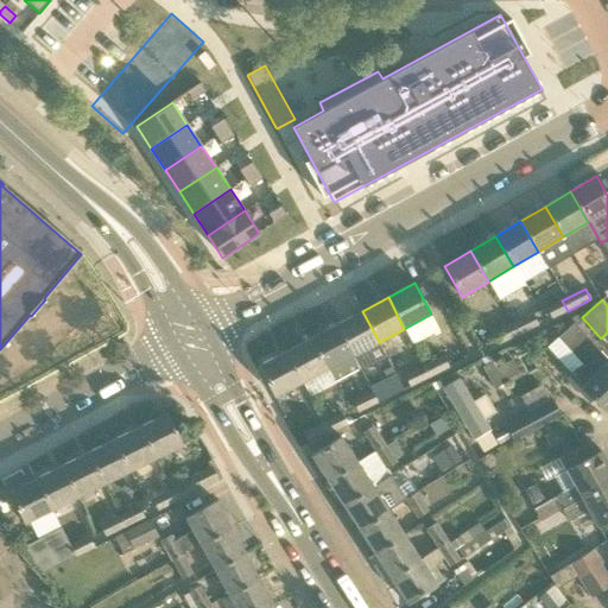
[(552,318),(568,311),(562,301),(546,308),(552,318)]
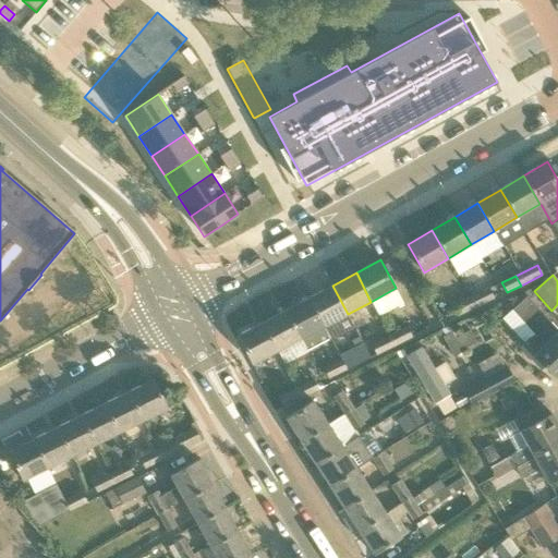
[(310,298),(324,326),(323,327),(329,339),(353,326),(348,314),(332,286),(310,298)]
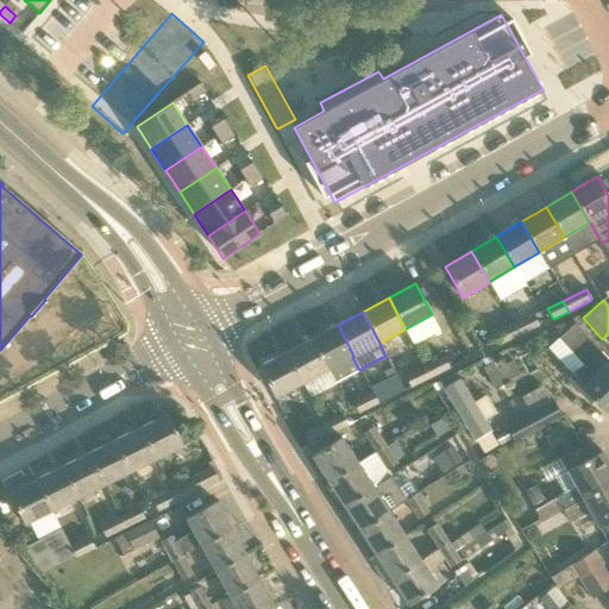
[(512,326),(516,337),(539,326),(534,315),(512,326)]
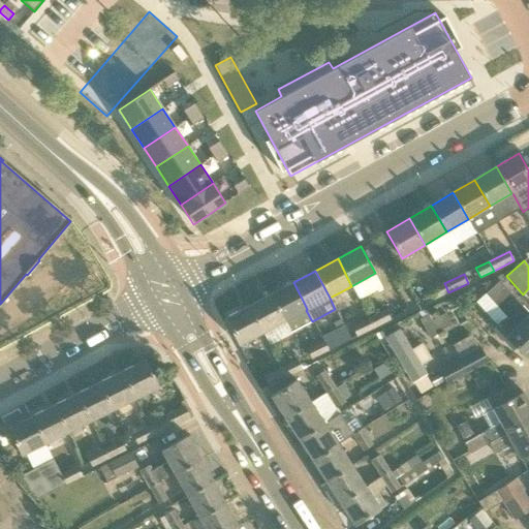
[(506,317),(502,320),(494,329),(507,344),(511,341),(528,360),(528,313),(499,281),(486,294),(506,317)]
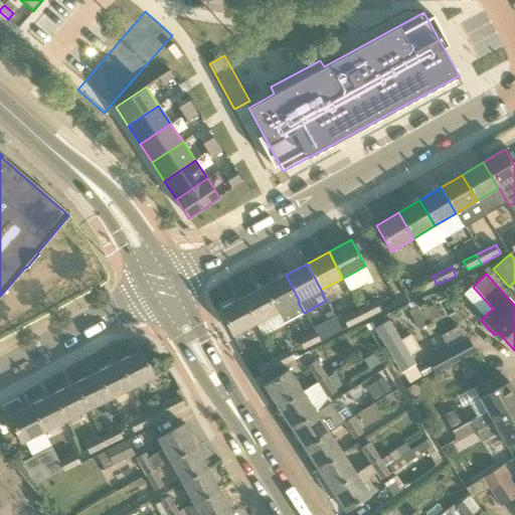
[(298,302),(299,301),(286,275),(264,286),(284,325),(284,324),(304,313),(298,302)]
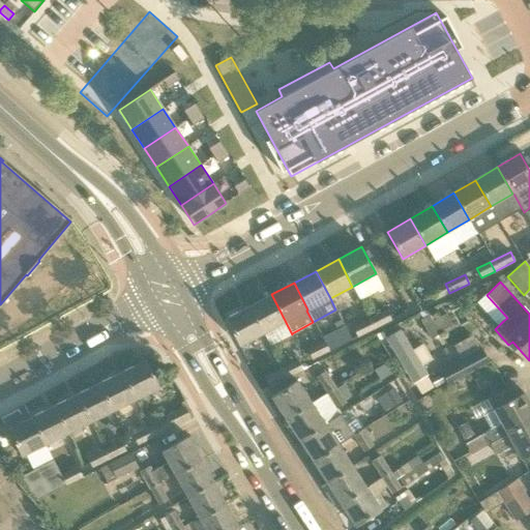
[(436,300),(449,293),(445,284),(431,291),(436,300)]
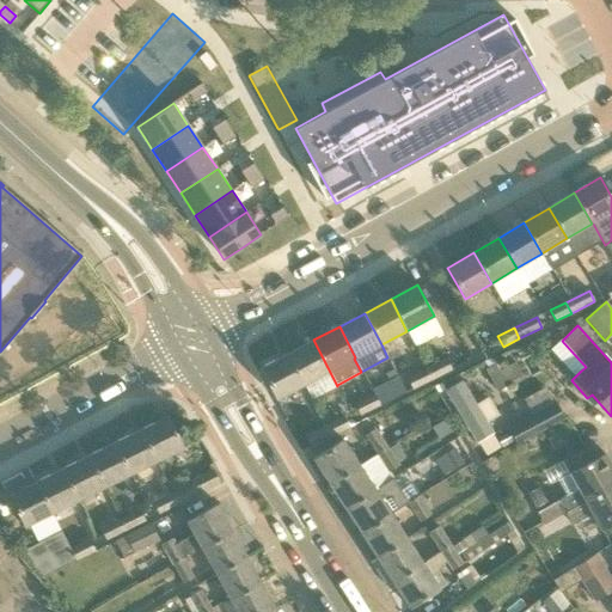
[(311,399),(337,386),(313,340),(287,354),(304,385),(311,399)]
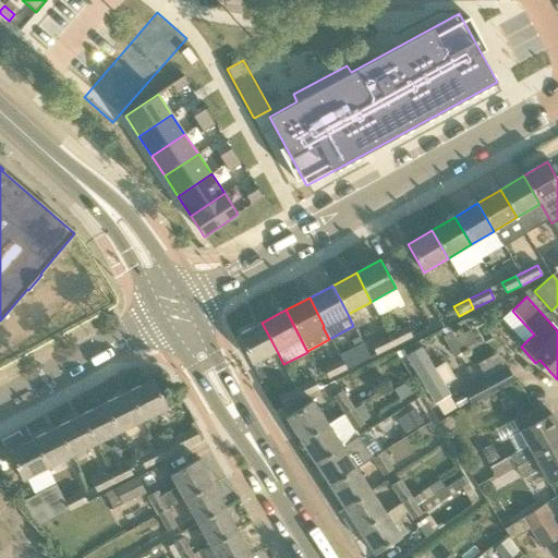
[(252,365),(277,351),(262,323),(237,336),(252,365)]
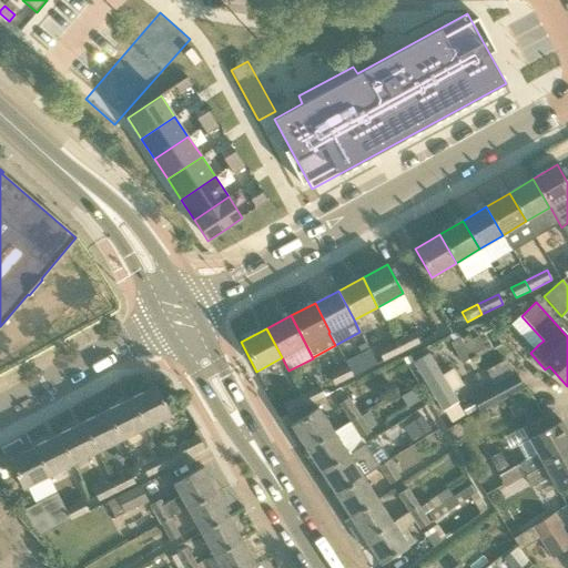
[(395,343),(401,353),(419,343),(415,334),(395,343)]
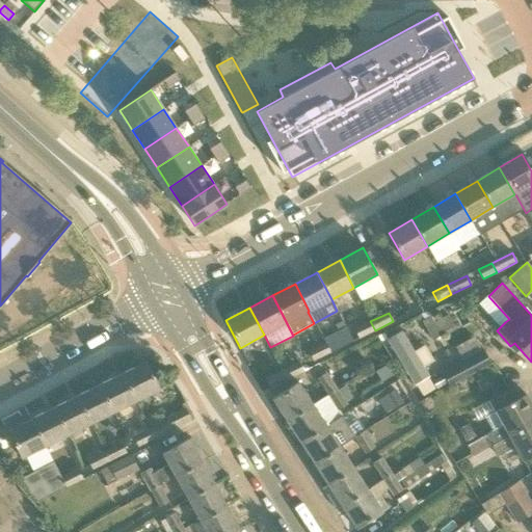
[(432,340),(441,336),(431,317),(422,322),(432,340)]
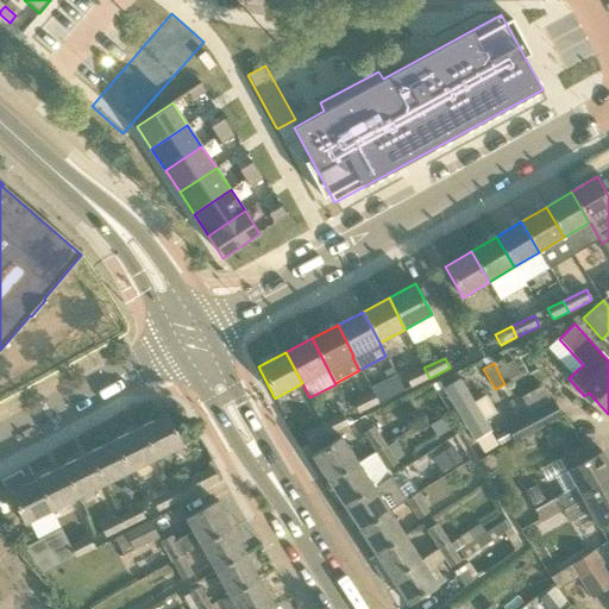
[(405,377),(410,387),(410,388),(429,378),(424,368),(405,377)]
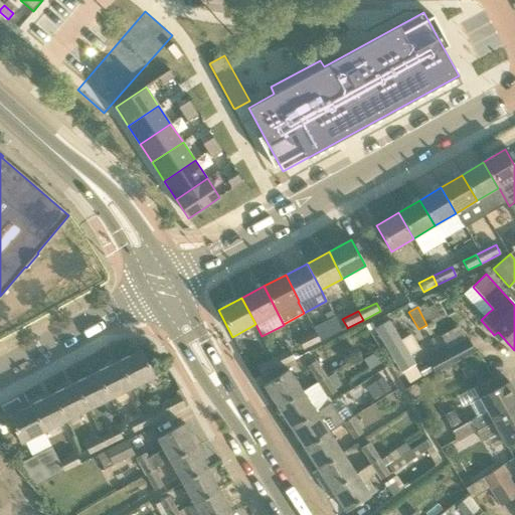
[(334,318),(328,321),(334,334),(336,333),(336,332),(340,330),(334,318)]
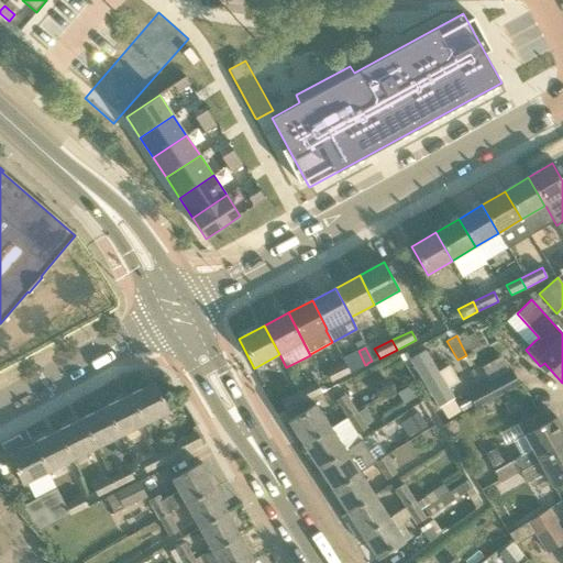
[(426,351),(409,361),(438,408),(454,399),(448,389),(459,383),(449,365),(438,372),(426,351)]
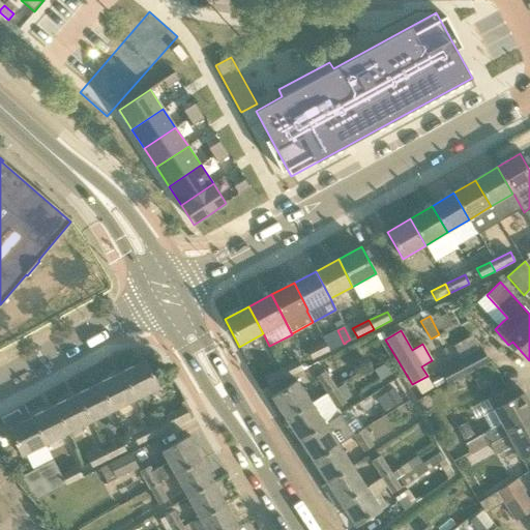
[(312,359),(328,351),(324,342),(307,350),(312,359)]
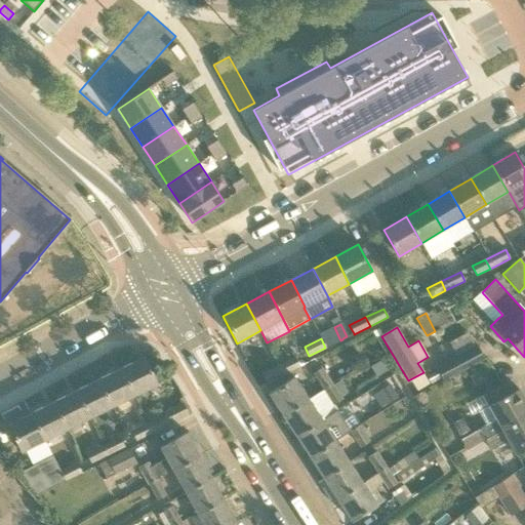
[(437,371),(443,381),(483,359),(477,349),(437,371)]
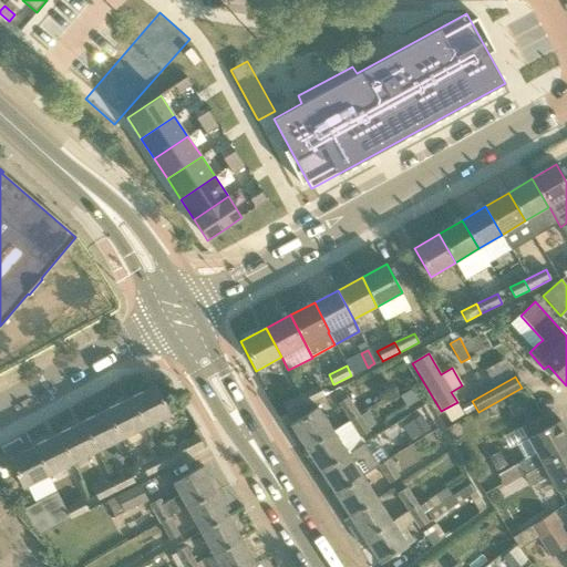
[(131,398),(145,428),(171,414),(156,385),(131,398)]
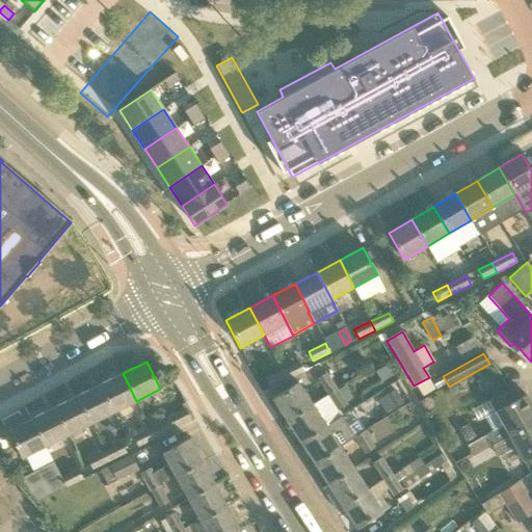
[(282,371),(286,380),(304,371),(299,362),(282,371)]
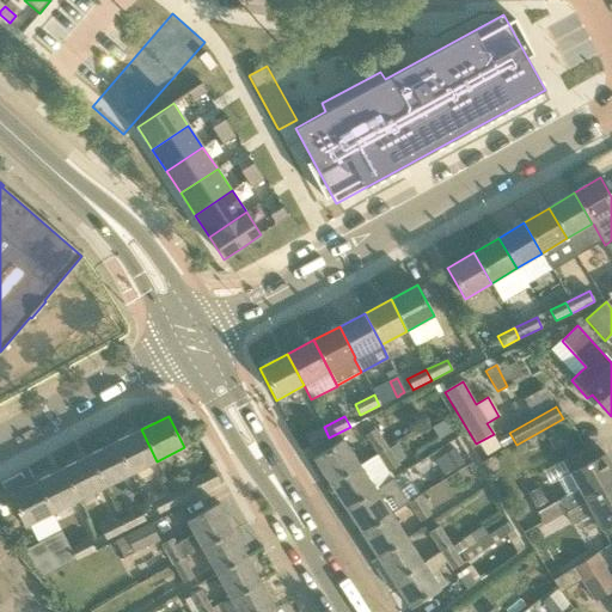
[(311,447),(329,438),(324,427),(305,436),(311,447)]
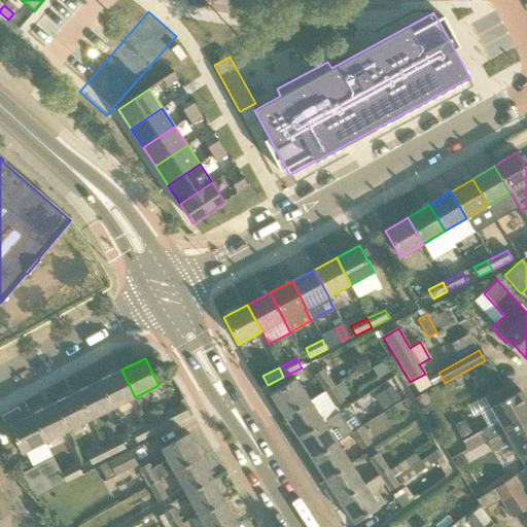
[(112,409),(135,397),(121,370),(99,381),(112,409)]
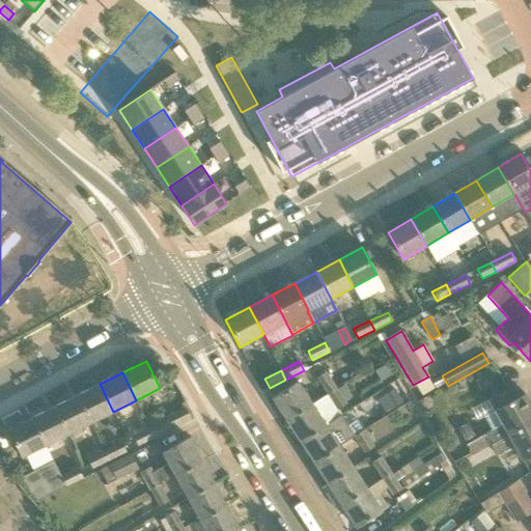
[(327,393),(336,388),(326,372),(317,378),(327,393)]
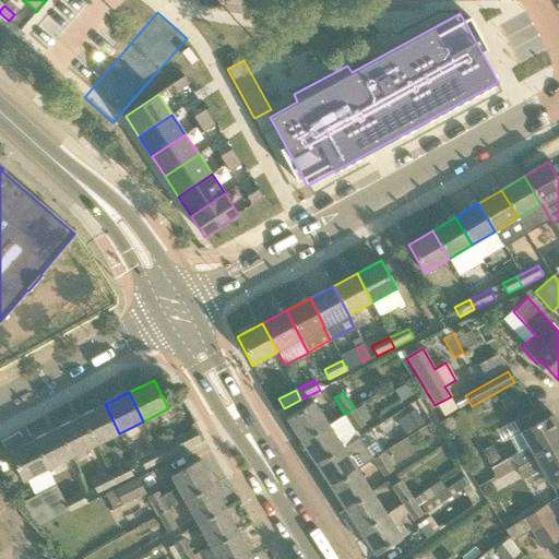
[(333,399),(320,405),(329,423),(343,415),(333,399)]
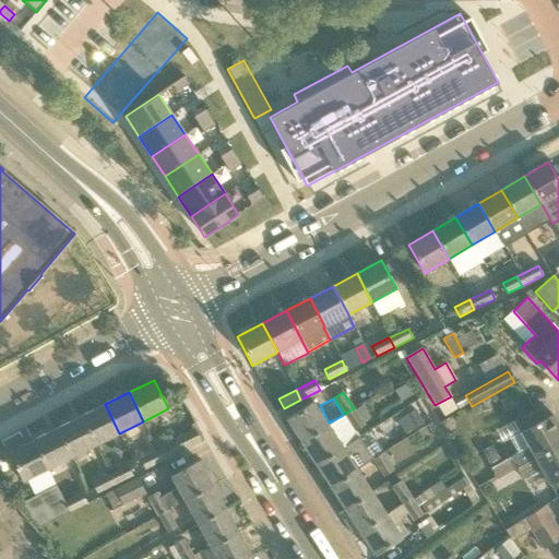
[(301,442),(329,425),(313,402),(286,419),(301,442)]
